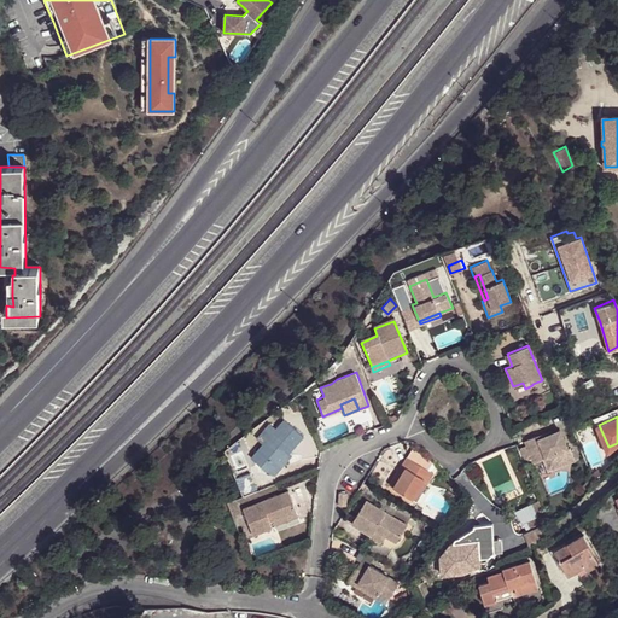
[(287,450),(289,452),(304,436),(284,418),(256,449),(274,465),(287,450)]
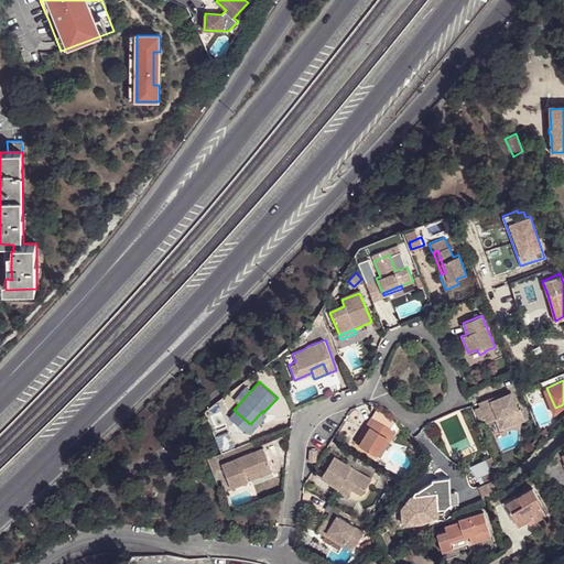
[(546,388),(544,389),(554,414),(563,405),(563,402),(563,403),(563,404),(555,408),(546,388)]
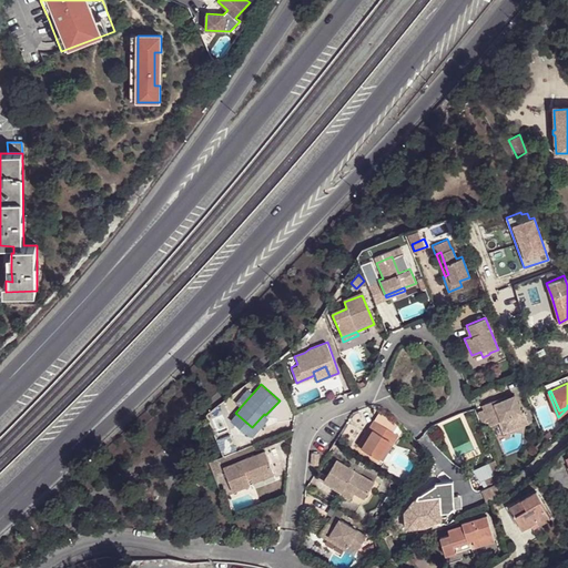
[(493,404),(492,401),(482,405),(489,426),(499,423),(509,418),(514,429),(528,424),(524,412),(521,413),(515,396),(507,399),(493,404)]
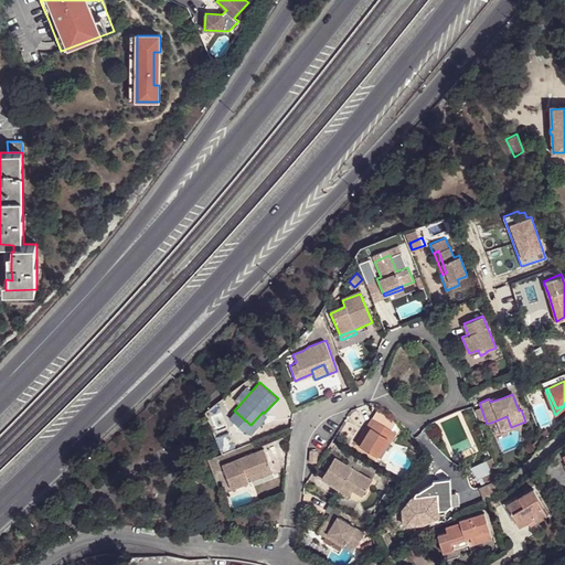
[(263,412),(251,425),(256,429),(268,416),(264,413),(263,412)]
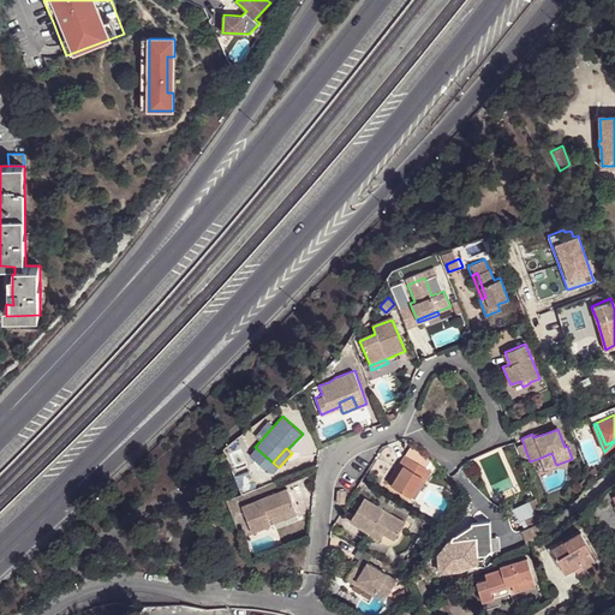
[(545,469),(556,465),(551,453),(541,458),(545,469)]
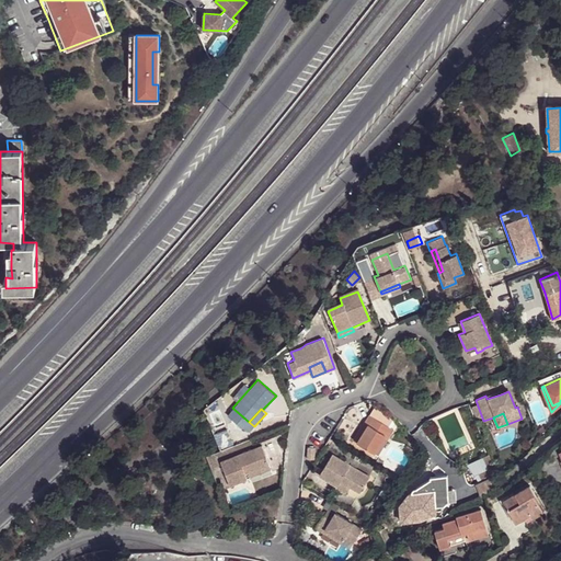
[(385,435),(390,427),(369,414),(364,423),(367,424),(356,442),(374,453),(385,435)]
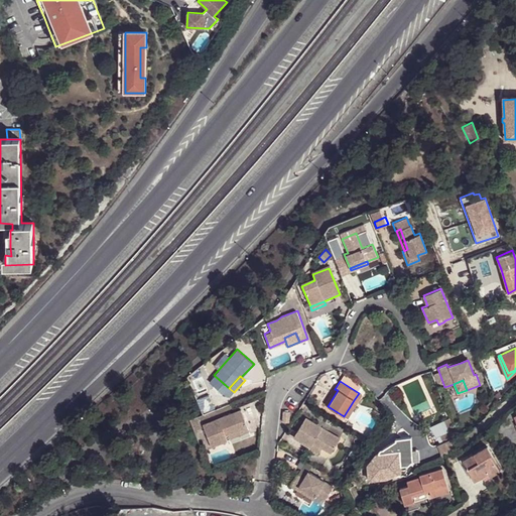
[(325,404),(328,406),(338,390),(335,389),(325,404)]
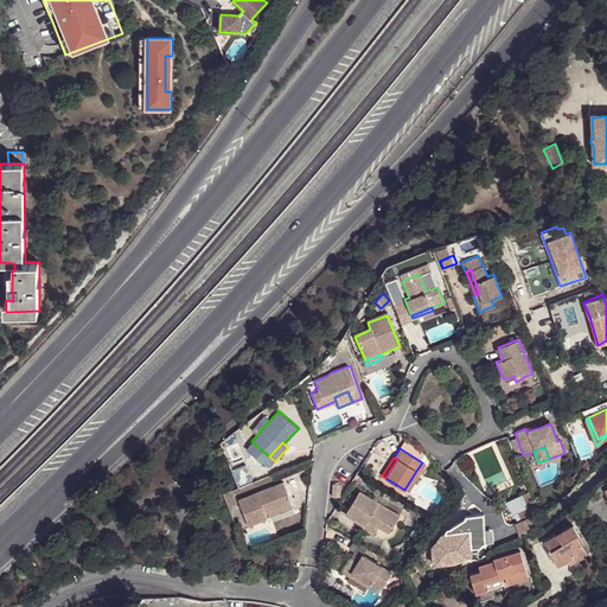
[(237,486),(251,480),(244,465),(230,472),(237,486)]
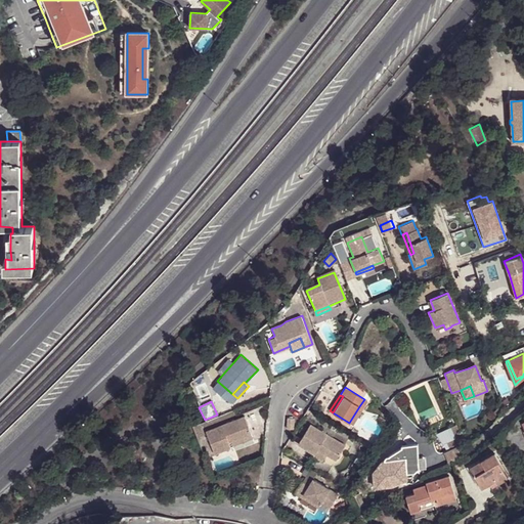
[(496,418),(505,408),(504,407),(503,404),(493,413),(496,418)]
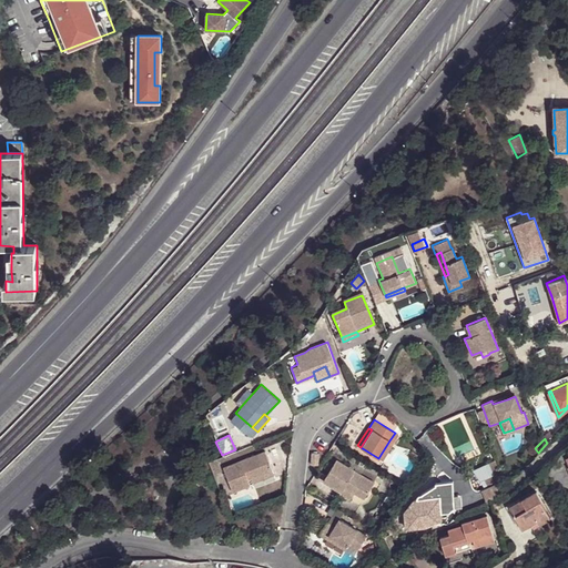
[(409,456),(417,462),(422,456),(413,450),(409,456)]
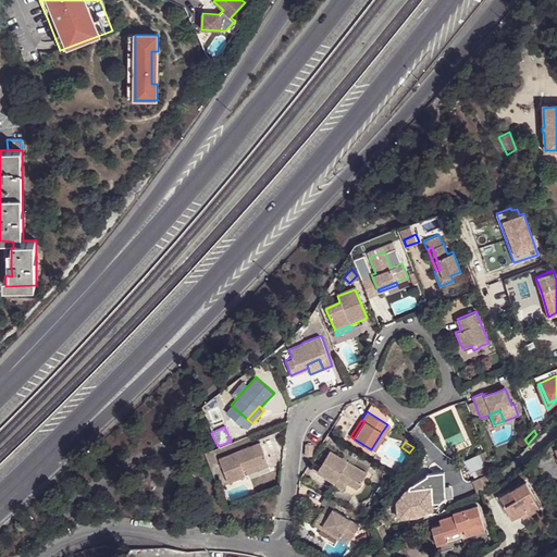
[(245,469),(267,461),(259,443),(218,459),(226,483),(245,475),(243,470),(242,468),(244,467),(245,469)]
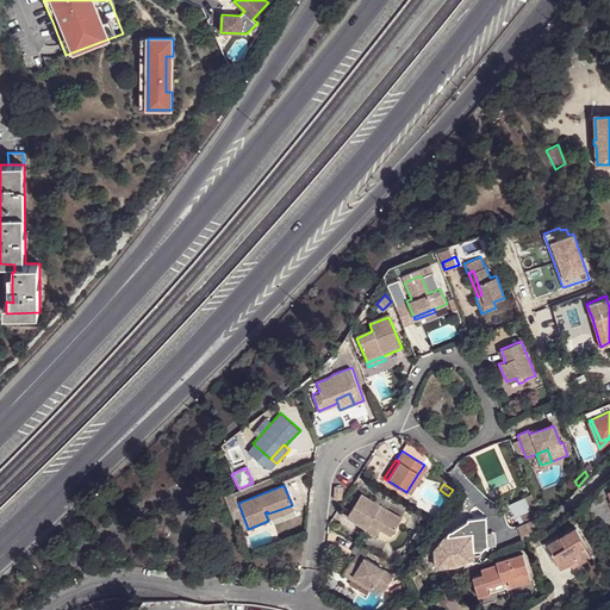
[(368,524),(379,530),(390,537),(400,518),(360,493),(346,517),(366,529),(368,524)]
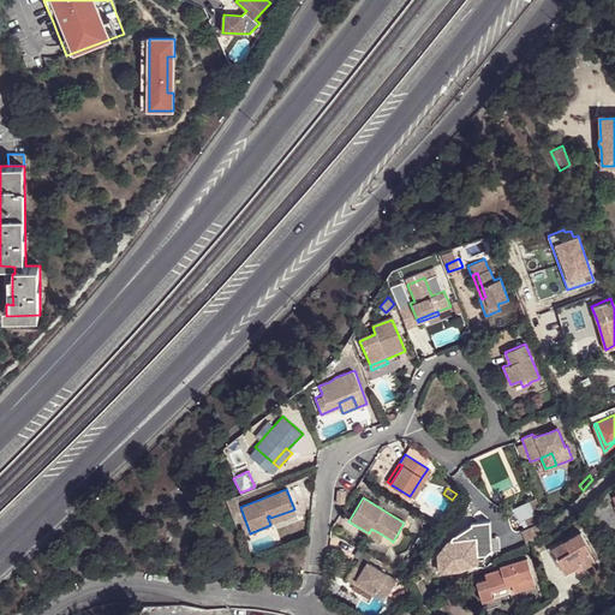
[(537,500),(512,509),(524,527),(544,520),(537,500)]
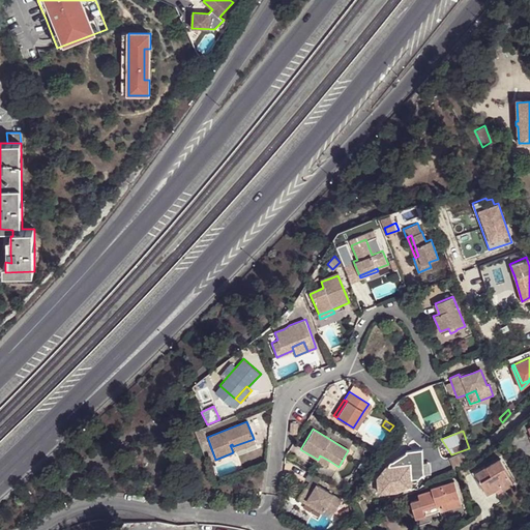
[(255,443),(254,439),(233,446),(235,451),(255,443)]
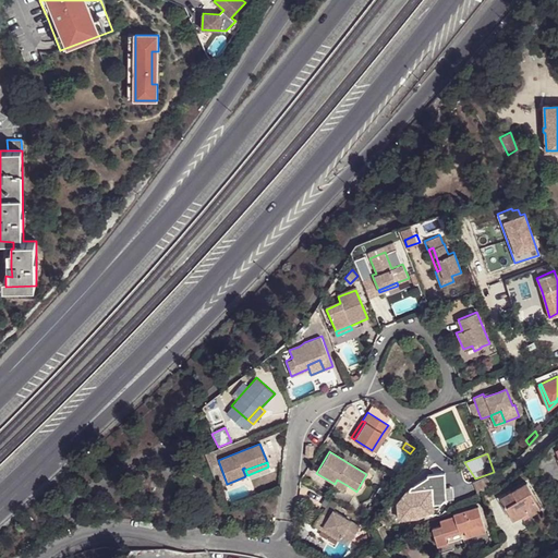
[(411,489),(407,489),(397,501),(398,517),(419,517),(433,509),(433,502),(441,502),(446,499),(446,498),(446,487),(445,473),(428,475),(428,476),(414,486),(412,486),(411,487),(410,488),(411,489)]
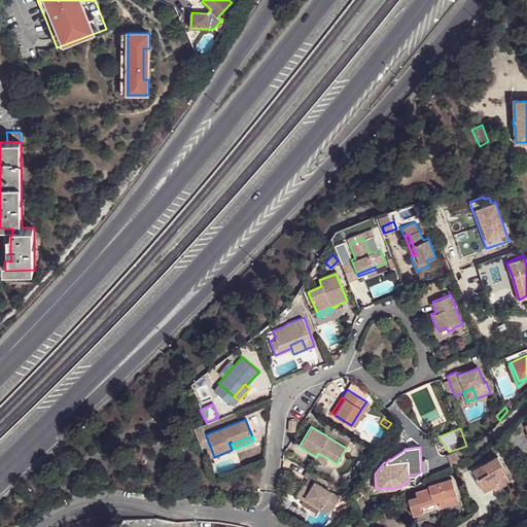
[(447,455),(451,466),(469,458),(465,448),(447,455)]
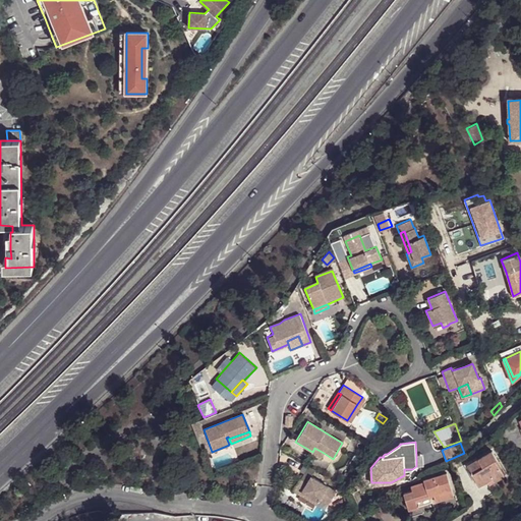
[(320,460),(324,453),(314,448),(312,452),(310,454),(320,460)]
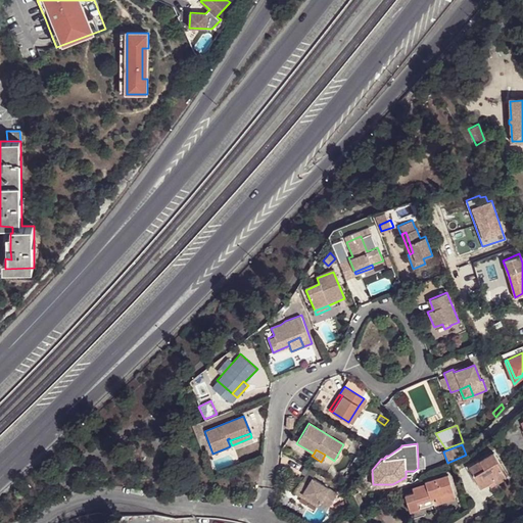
[(493,453),(468,467),(481,487),(488,483),(491,487),(506,478),(502,470),(504,469),(493,453)]
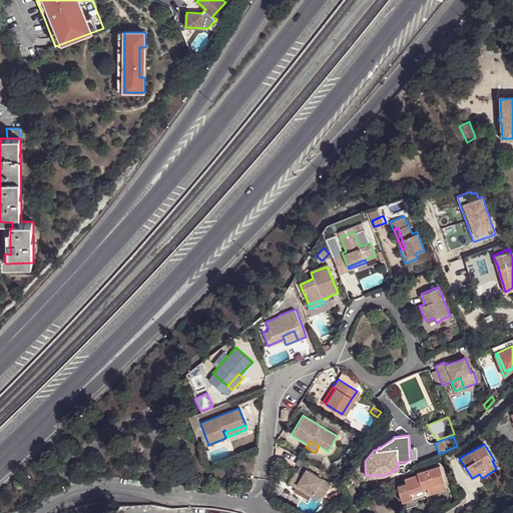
[(405,483),(396,486),(401,501),(412,498),(409,491),(426,486),(428,493),(446,488),(439,466),(416,472),(417,474),(403,478),(405,483)]
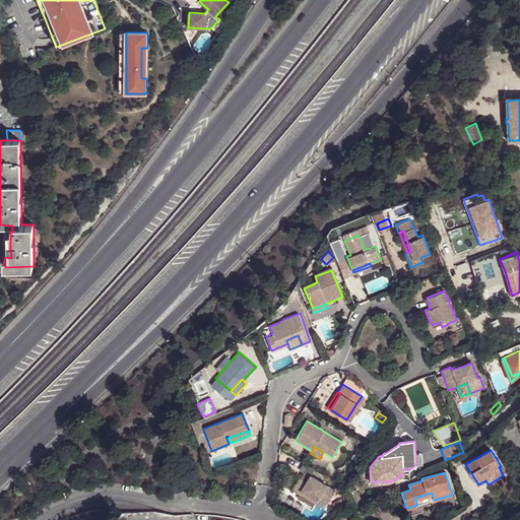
[(301,492),(316,502),(318,500),(326,505),(334,491),(309,474),(304,481),(298,477),(290,490),(299,495),(301,492)]
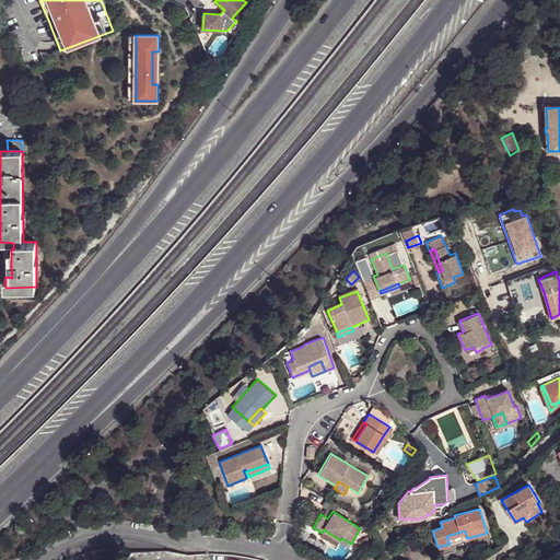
[(338,544),(340,540),(324,529),(322,533),(338,544)]
